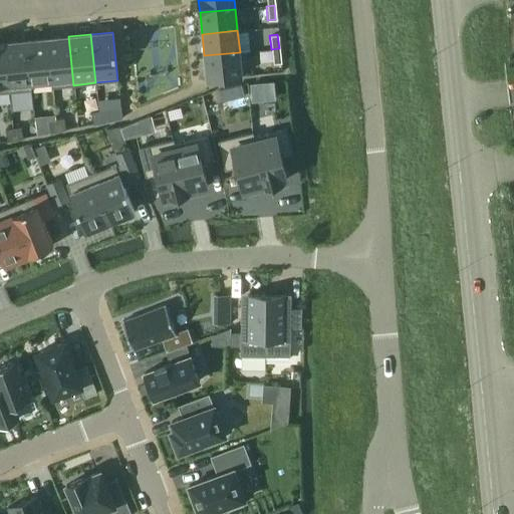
[(73,85),(68,36),(47,38),(52,87),(73,85)]
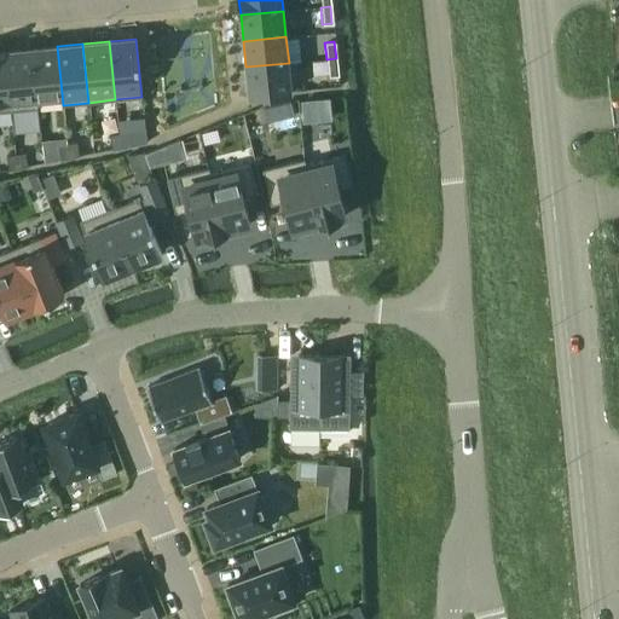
[(63,105),(57,46),(32,50),(36,108),(38,108),(36,97),(61,94),(62,105),(63,105)]
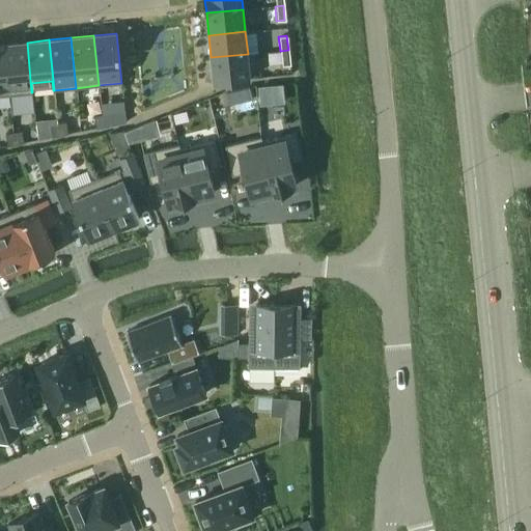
[(31,92),(27,43),(4,45),(9,94),(31,92)]
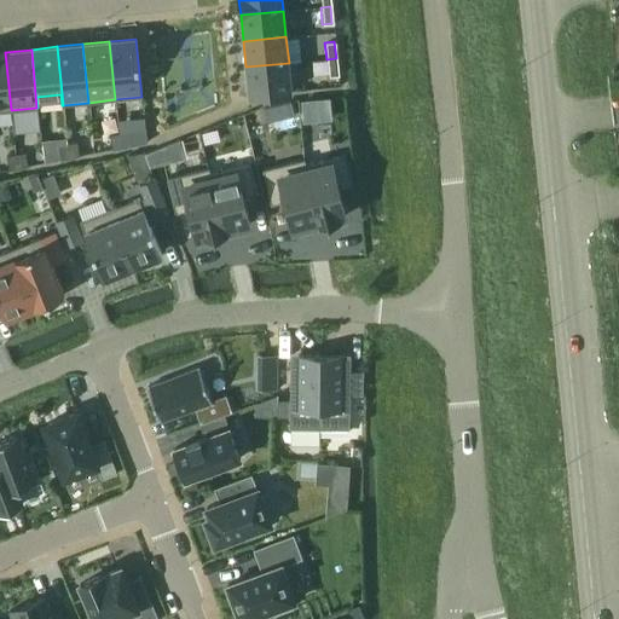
[(0,110),(11,110),(5,52),(0,52),(0,110)]
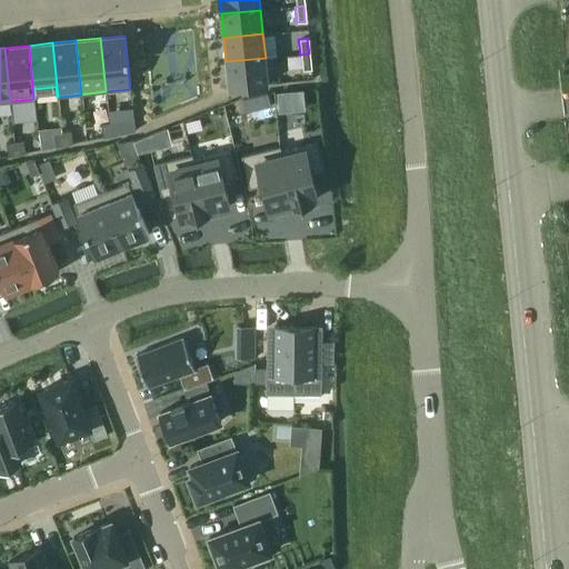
[(310,69),(309,53),(300,55),(301,70),(310,69)]
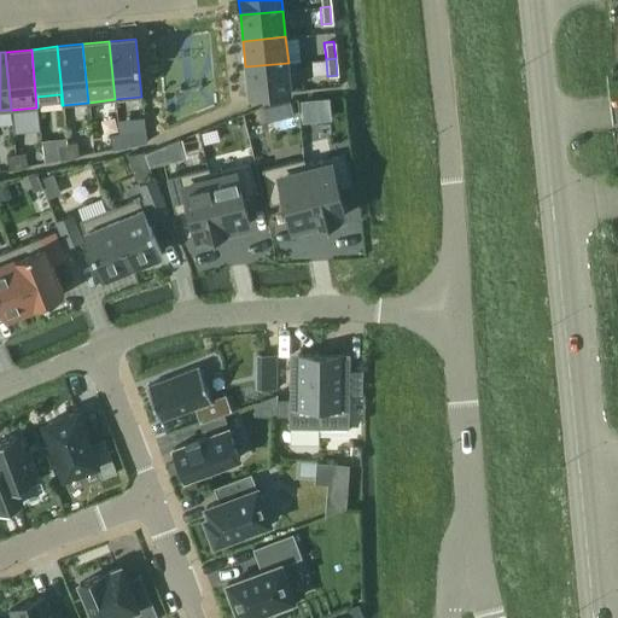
[(291,89),(289,63),(245,66),(248,94),(291,89)]
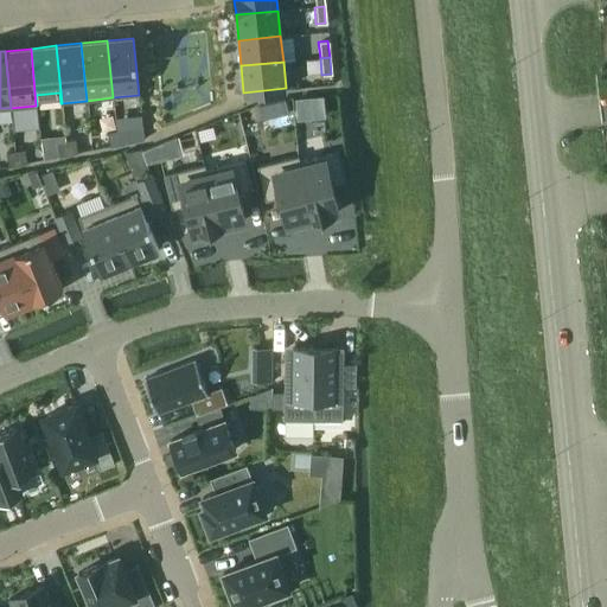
[(128,142),(126,128),(116,131),(119,145),(128,142)]
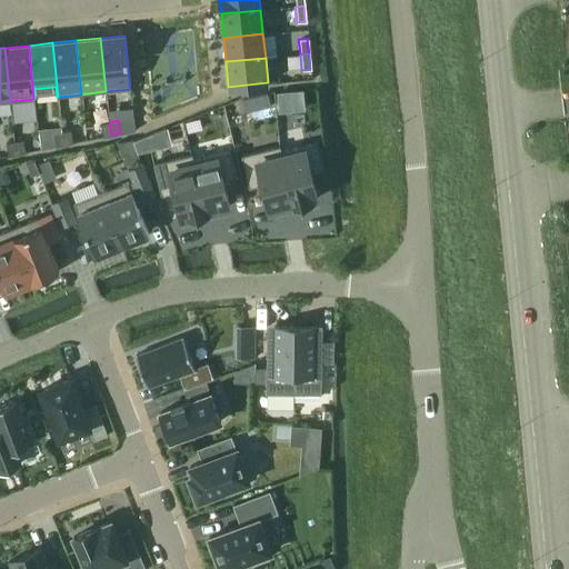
[(111,136),(109,122),(100,125),(102,137),(111,136)]
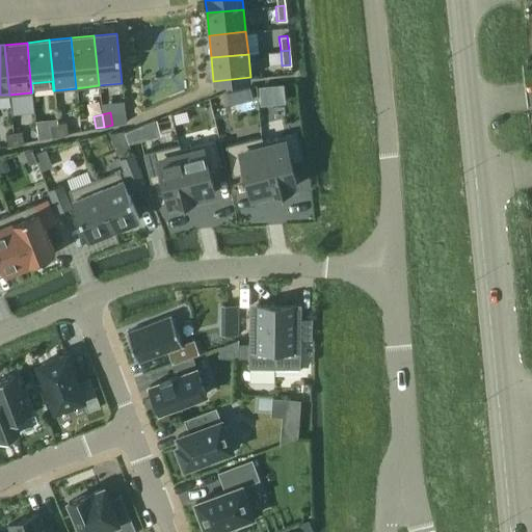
[(65,122),(57,124),(60,135),(68,134),(65,122)]
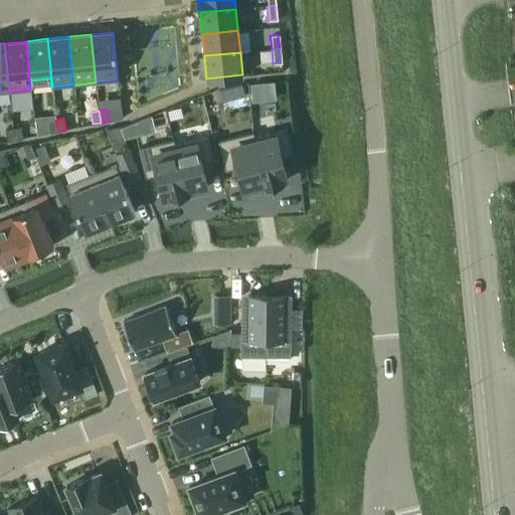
[(58,131),(55,120),(47,121),(50,133),(58,131)]
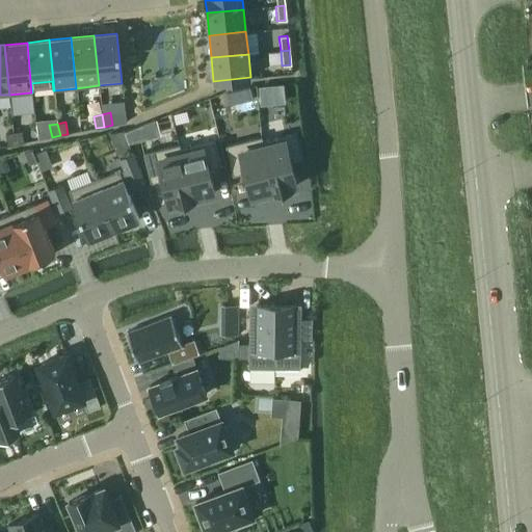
[(129,142),(140,139),(137,127),(125,132),(129,142)]
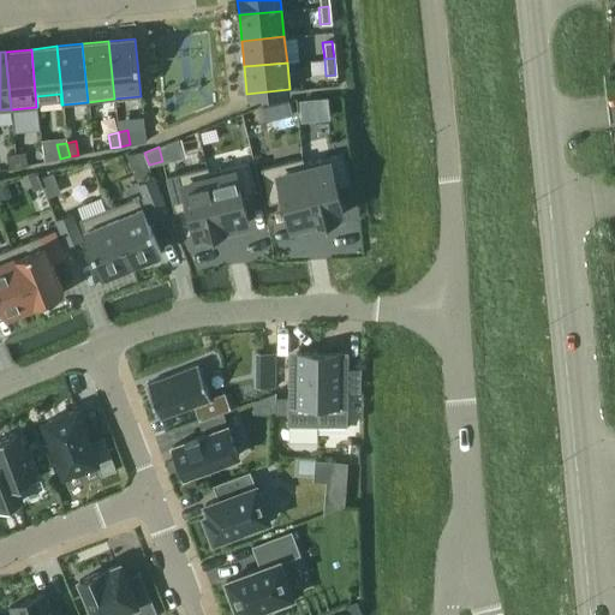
[(24,150),(16,153),(18,167),(28,165),(24,150)]
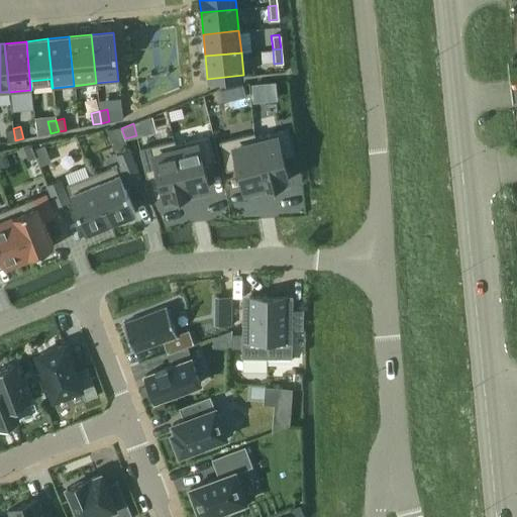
[(15,140),(13,128),(5,130),(7,141),(15,140)]
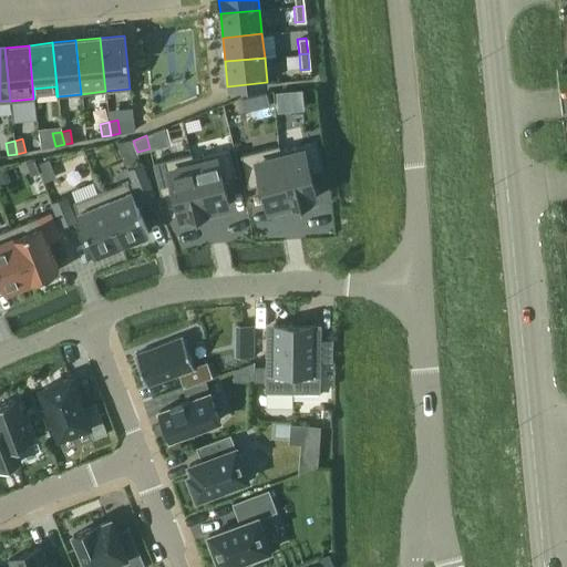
[(302,151),(280,156),(291,203),(316,197),(309,172),(322,168),(316,142),(301,145),(302,151)]
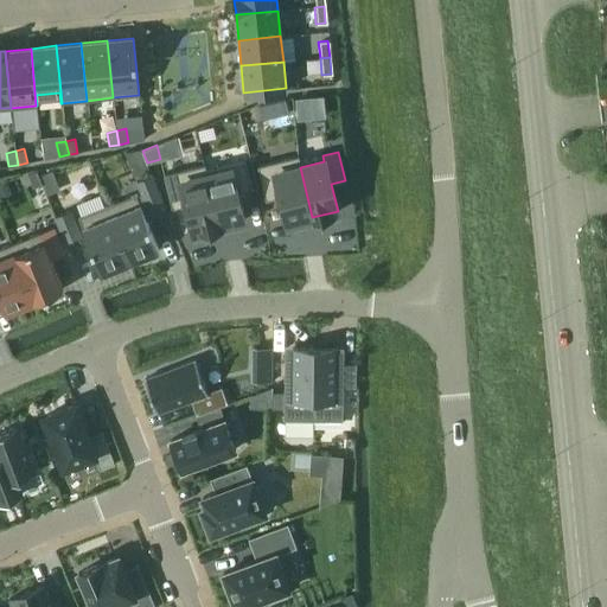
[(231,171),(206,177),(219,227),(244,219),(238,192),(251,189),(244,161),(230,165),(231,171)]
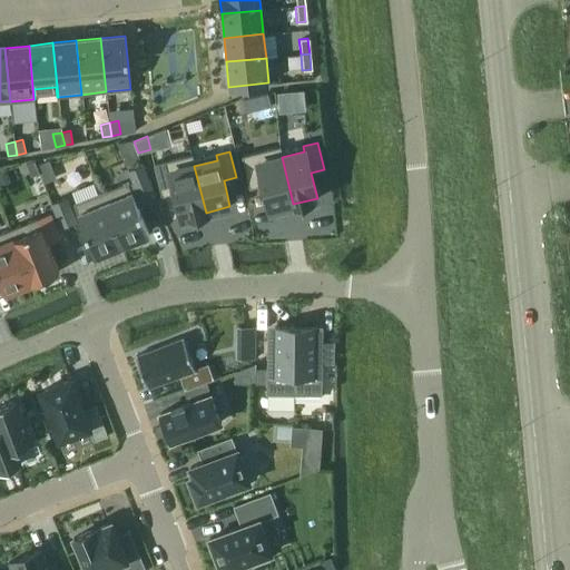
[(257,157),(243,161),(249,187),(262,185),(268,210),(293,204),(282,157),(258,163),(257,157)]
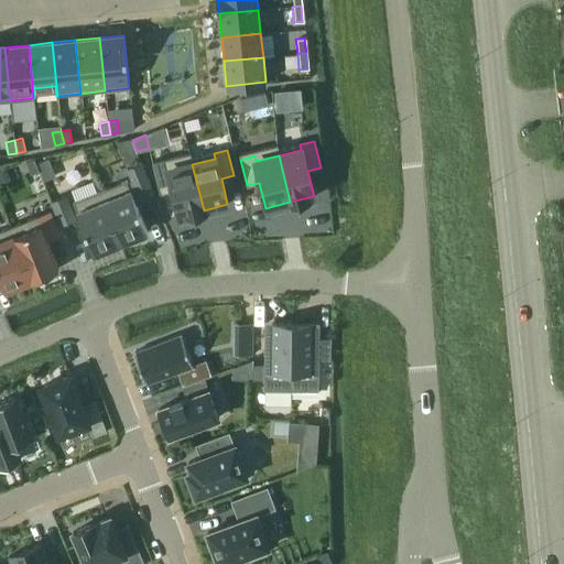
[(31,174),(39,171),(34,159),(26,162),(31,174)]
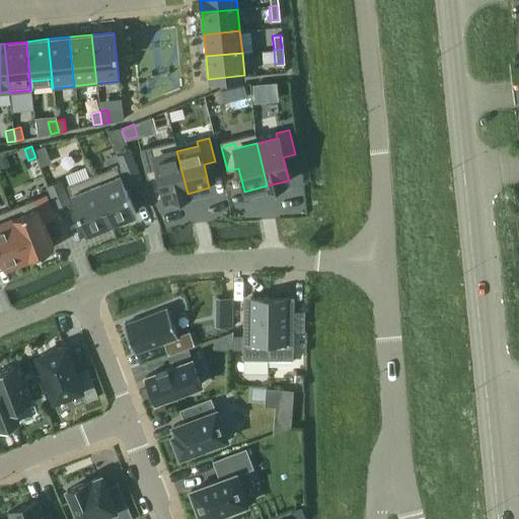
[(116,165),(91,175),(110,224),(136,214),(125,188),(129,187),(142,181),(129,149),(117,154),(120,164),(116,165)]
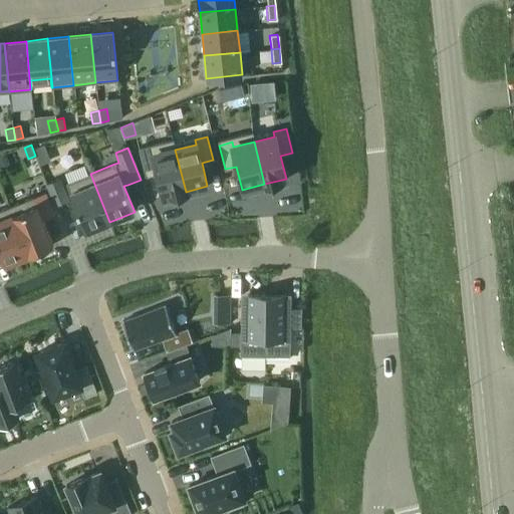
[(154,150),(141,153),(147,177),(158,174),(163,197),(186,192),(175,150),(155,155),(154,150)]
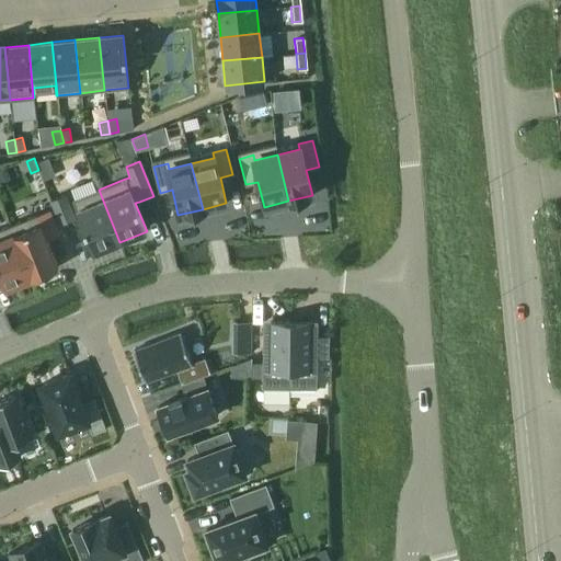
[(99,190),(71,201),(93,253),(119,242),(99,190)]
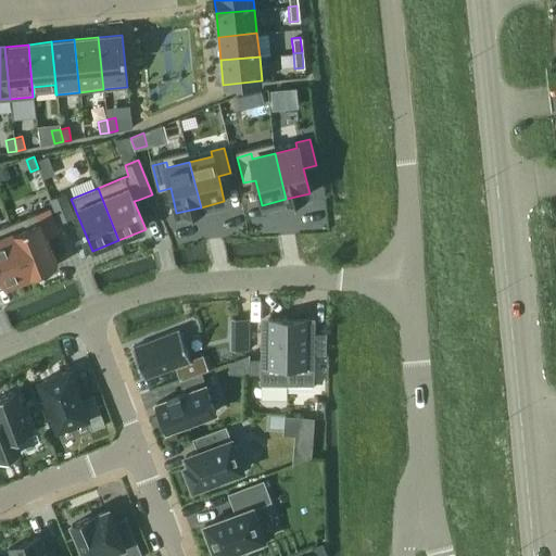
[(64,192),(50,198),(60,222),(73,216),(64,192)]
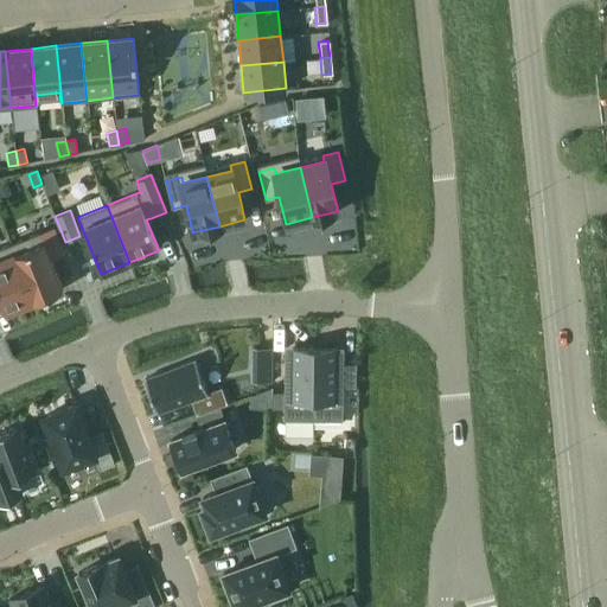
[(53,227),(11,243),(33,301),(62,289),(50,259),(64,253),(53,227)]
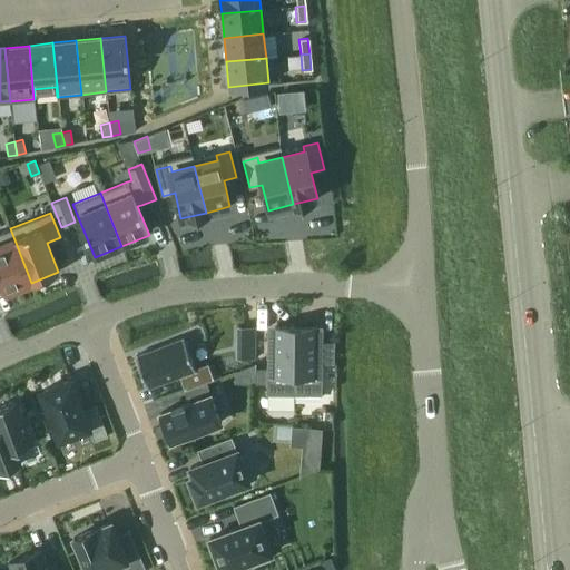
[(10,228),(0,232),(0,283),(3,293),(31,283),(10,228)]
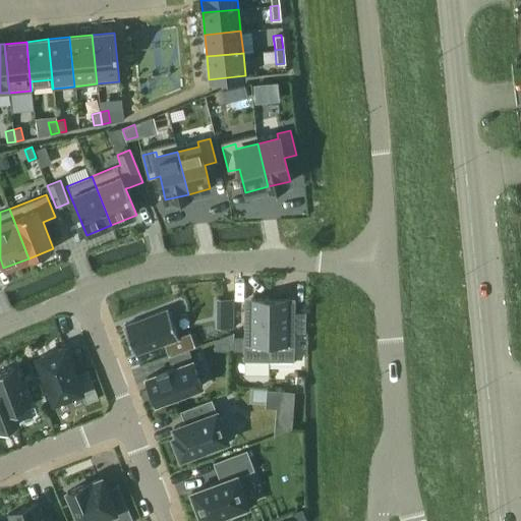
[(251,305),(243,304),(243,336),(243,350),(243,360),(269,360),(269,299),(251,299),(251,305)]
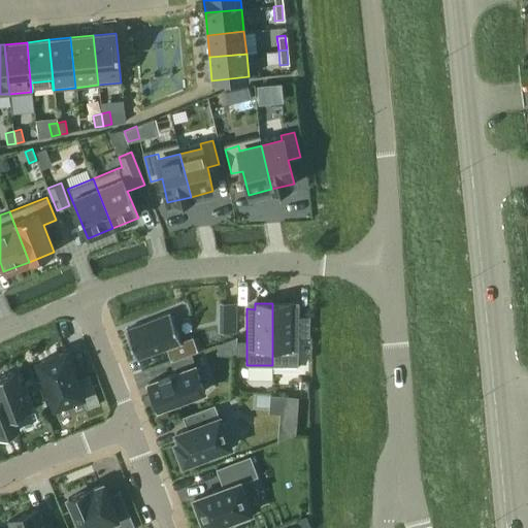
[(291,303),(272,303),(272,365),(297,365),(298,335),(307,335),(307,336),(309,336),(309,316),(308,316),(307,318),(298,317),(298,309),(291,309),(291,303)]
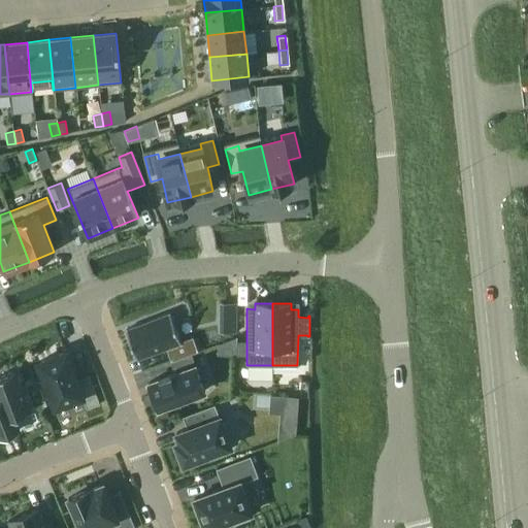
[(158,317),(126,329),(126,331),(133,349),(136,359),(166,348),(170,361),(191,353),(197,351),(192,336),(179,340),(169,312),(168,314),(158,317)]
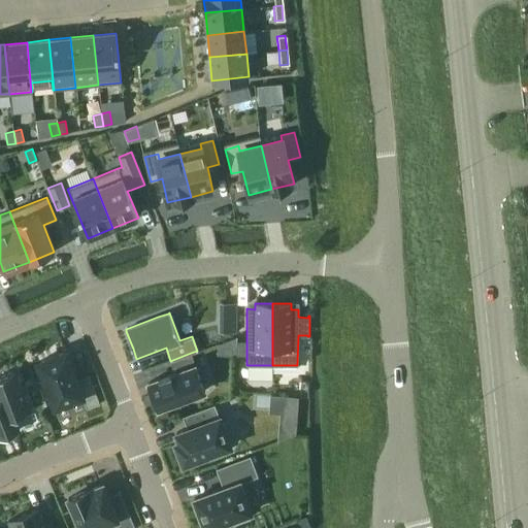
[(246,355),(246,340),(236,340),(236,351),(236,355),(246,355)]
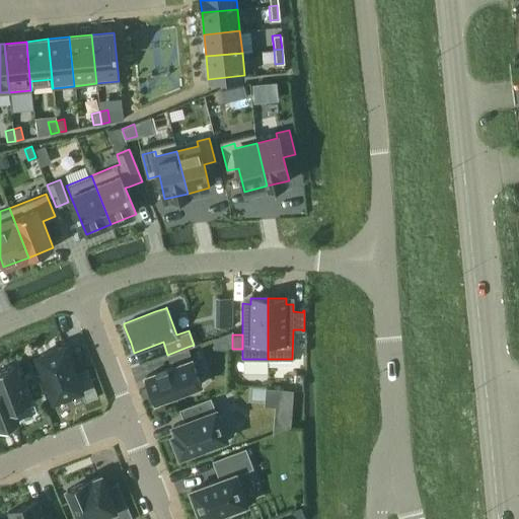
[(97,396),(87,368),(75,372),(65,345),(36,356),(54,400),(81,389),(85,401),(97,396)]
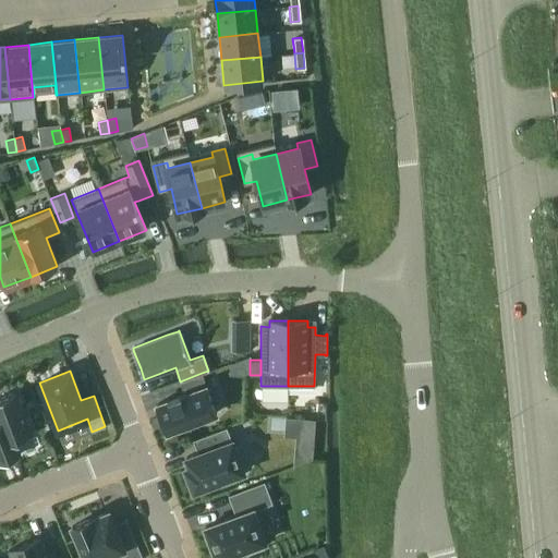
[(184,393),(156,404),(166,431),(216,412),(202,373),(180,381),(179,381),(184,393)]
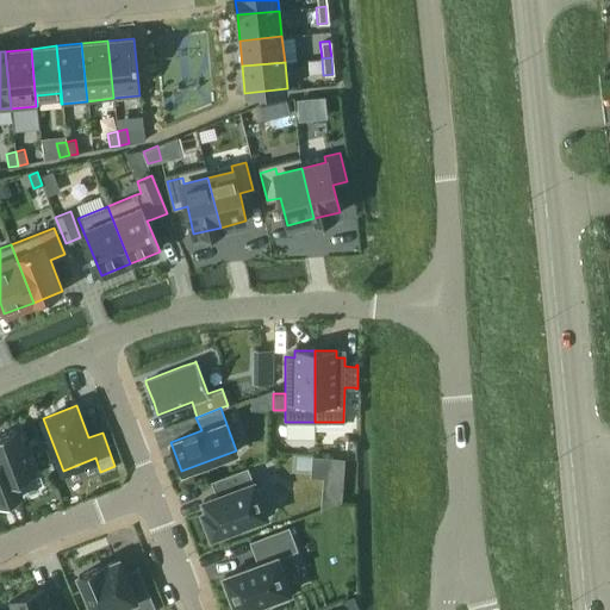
[(0,434),(0,505),(12,500),(6,486),(35,475),(17,428),(0,434)]
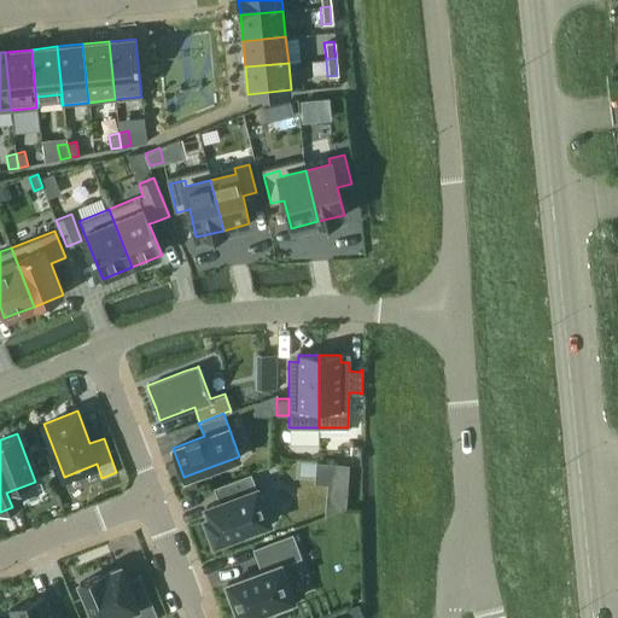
[(204,518),(214,543),(250,529),(251,534),(267,528),(264,524),(269,522),(256,488),(250,472),(214,487),(219,501),(205,507),(209,517),(204,518)]
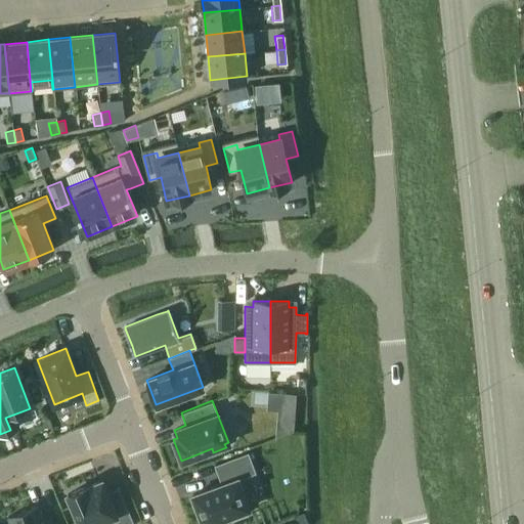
[(302,400),(288,400),(288,426),(303,426),(302,400)]
